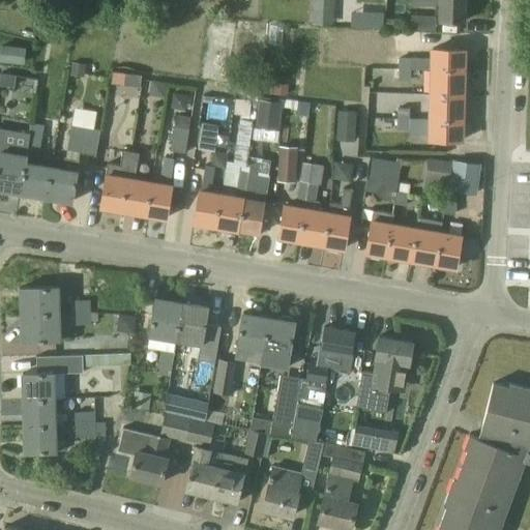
[(413,0),(413,5),(435,6),(435,17),(435,19),(436,19),(439,19),(439,21),(466,22),(466,0),(413,0)]
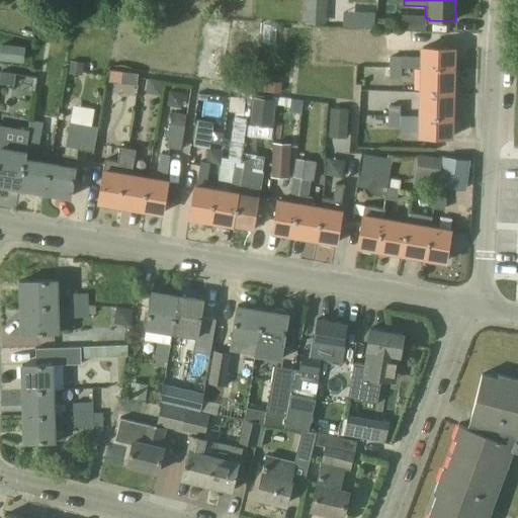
[(402,15),(401,30),(425,31),(426,18),(425,18),(425,16),(402,15)]
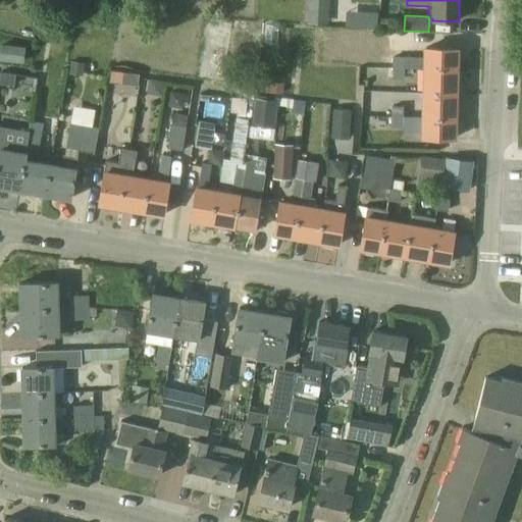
[(25,47),(1,44),(0,50),(0,59),(23,62),(25,47)]
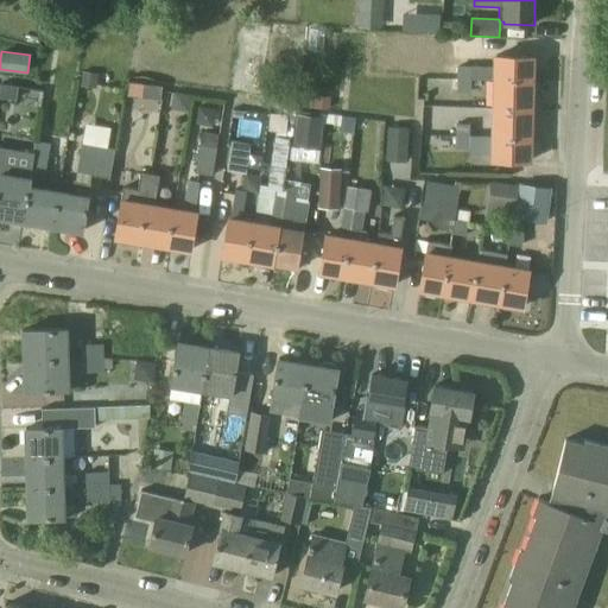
[(442,67),(442,78),(451,78),(457,78),(457,82),(481,82),(481,80),(482,80),(495,81),(495,82),(532,83),(533,57),(496,56),(495,68),(472,67),(442,67)]
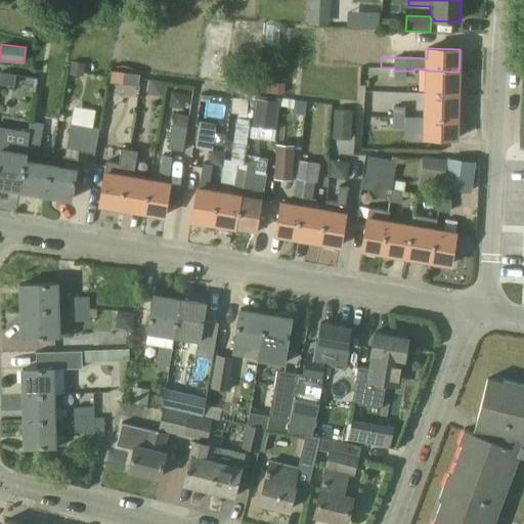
[(71,61),(69,75),(83,77),(85,64),(71,61)]
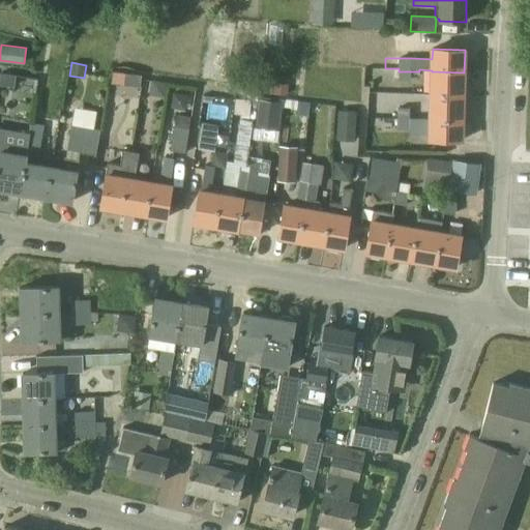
[(419,71),(399,71),(399,80),(411,80),(411,74),(419,75),(419,71)]
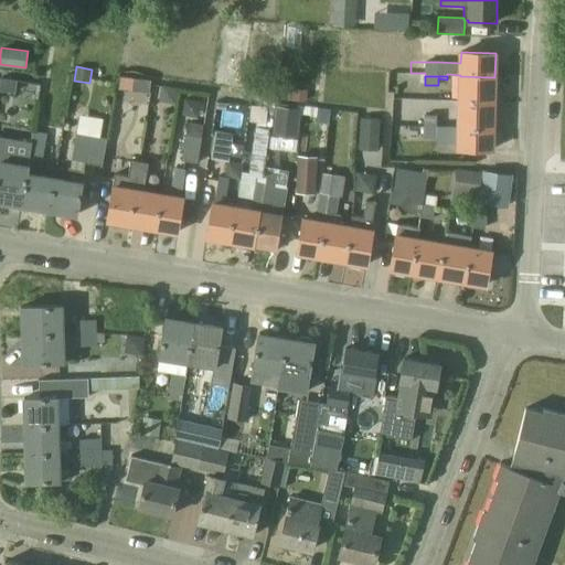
[(494,77),(460,76),(459,100),(493,102),(494,77)]
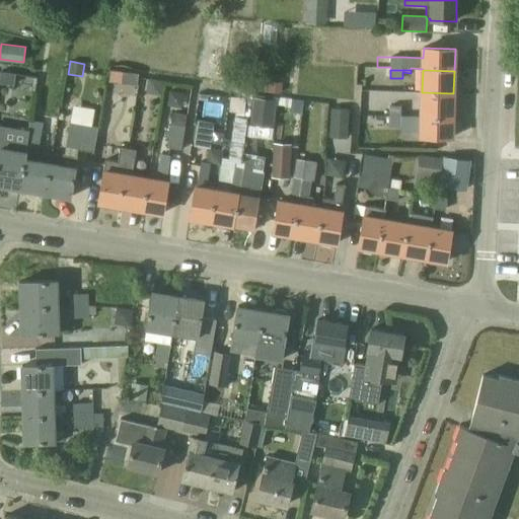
[(0,71),(0,83),(14,86),(16,74),(0,71)]
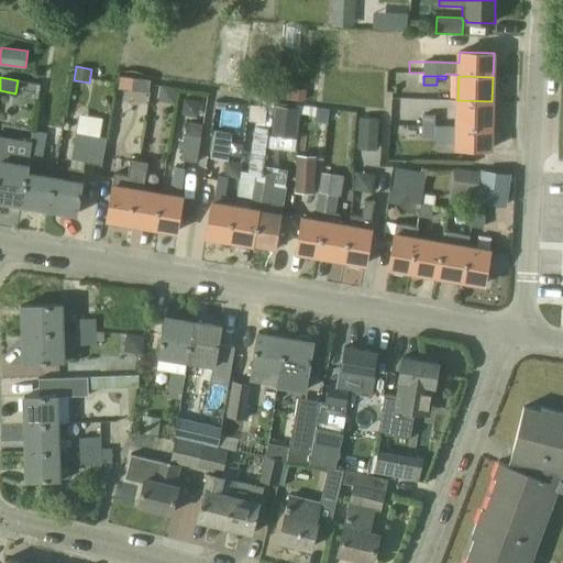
[(132,91),(134,78),(120,77),(118,89),(132,91)]
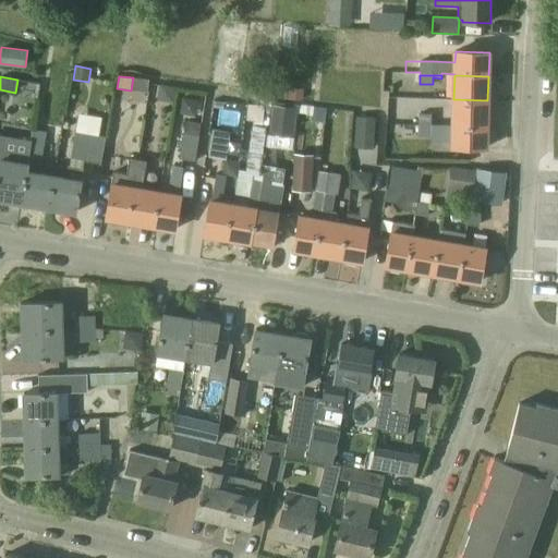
[(291,87),(289,98),(302,100),(303,88),(291,87)]
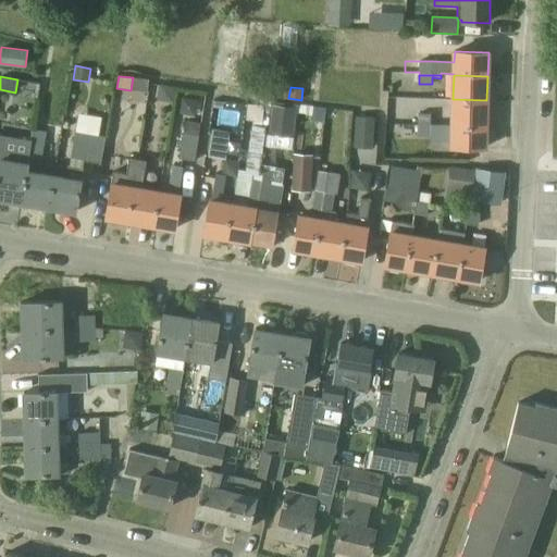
[(453,123),(486,124),(486,100),(453,99),(453,123)]
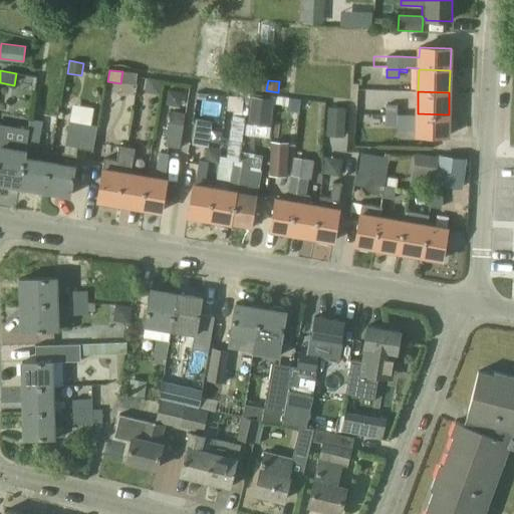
[(230,94),(229,109),(245,109),(245,95),(230,94)]
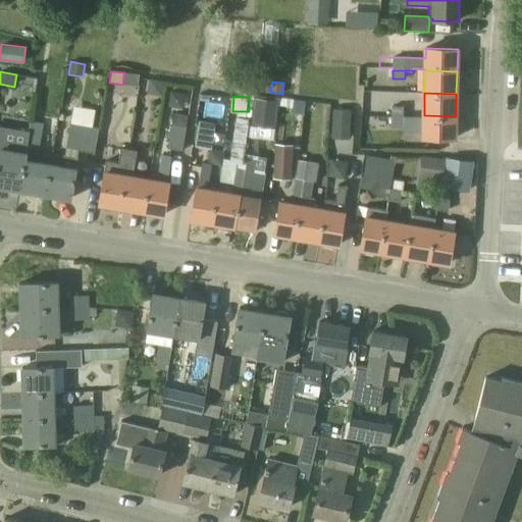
[(257,96),(251,135),(274,139),(281,100),(257,96)]
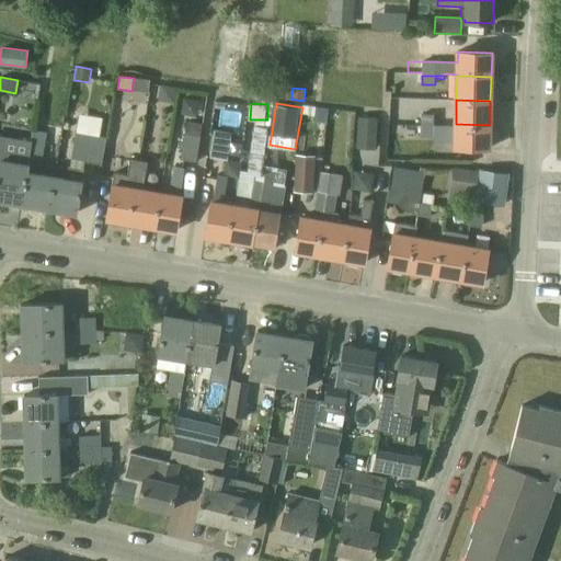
[(421,115),(421,126),(434,126),(434,115),(421,115)]
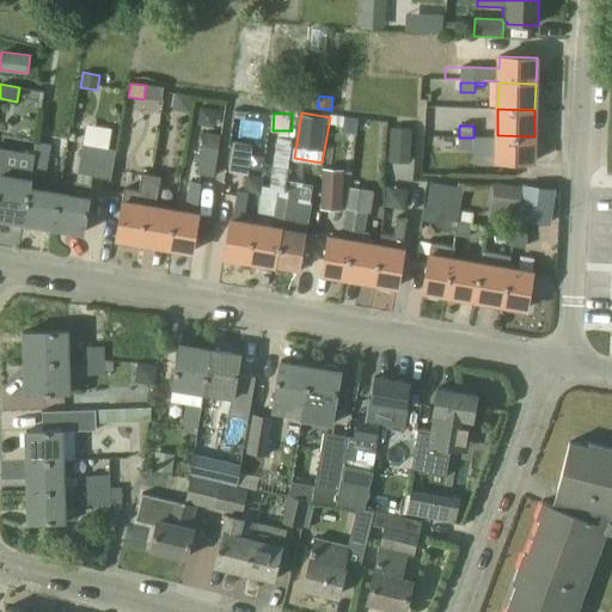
[(389,160),(409,163),(411,128),(391,127),(389,160)]
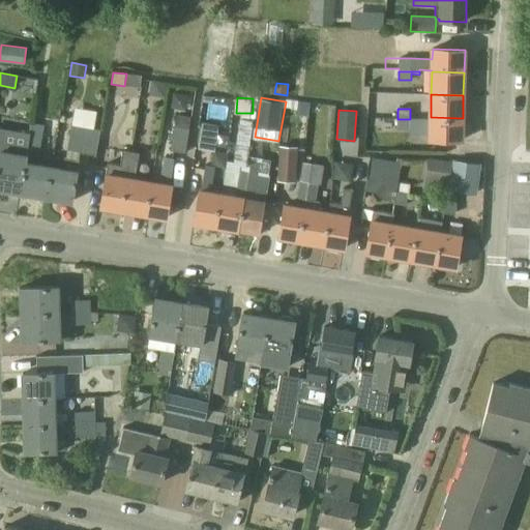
[(176,117),(174,127),(189,129),(190,119),(176,117)]
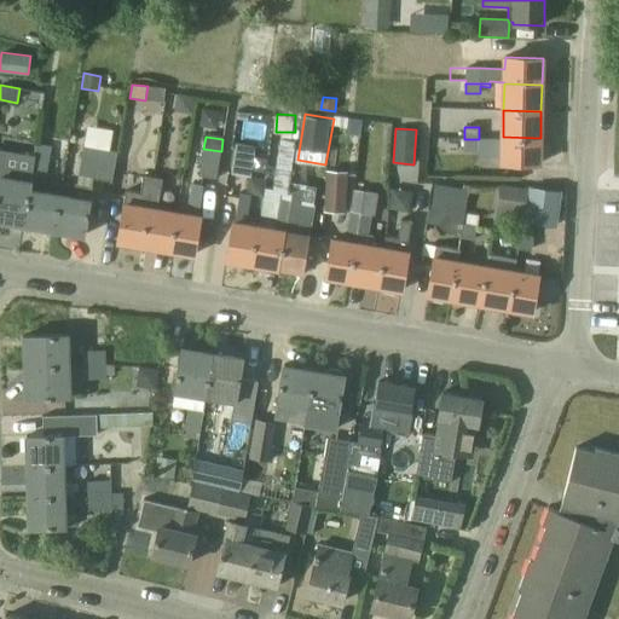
[(283,137),(277,175),(293,177),(298,139),(283,137)]
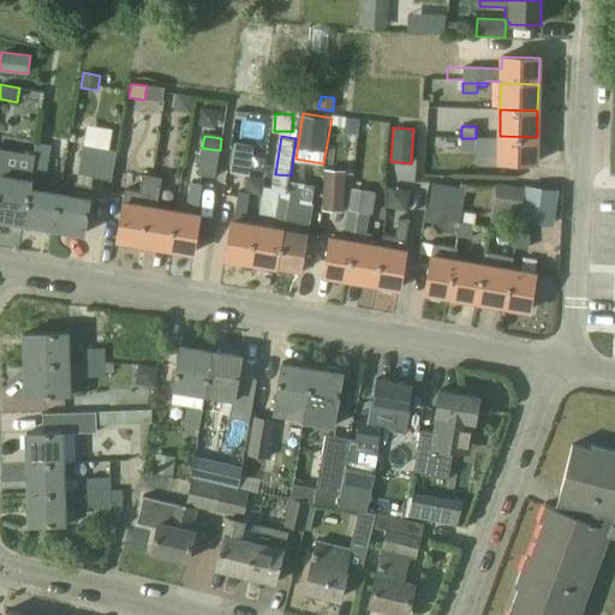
[(500,136),(499,163),(536,163),(537,137),(500,136)]
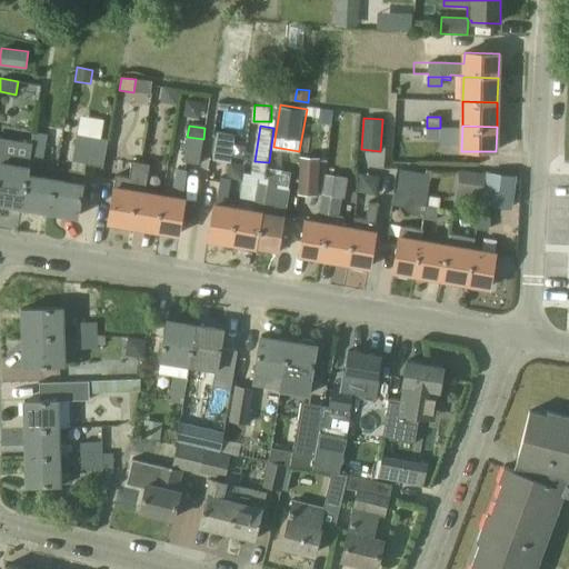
[(427,128),(426,139),(439,139),(440,128),(427,128)]
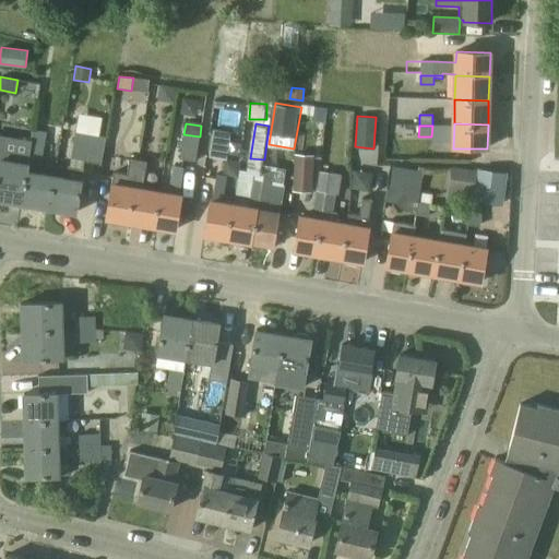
[(28,162),(42,164),(47,133),(34,130),(28,162)]
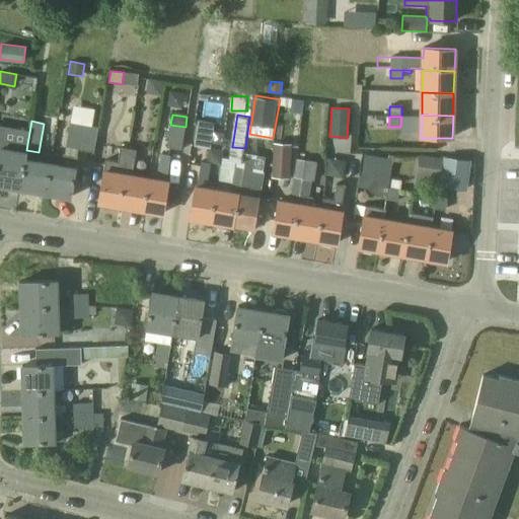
[(194,145),(210,147),(214,124),(198,121),(194,145)]
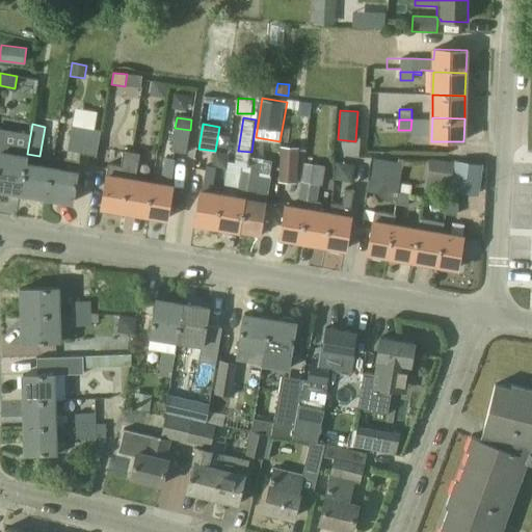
[(0,128),(0,190),(21,194),(26,163),(27,163),(28,155),(1,151),(4,129),(0,128)]
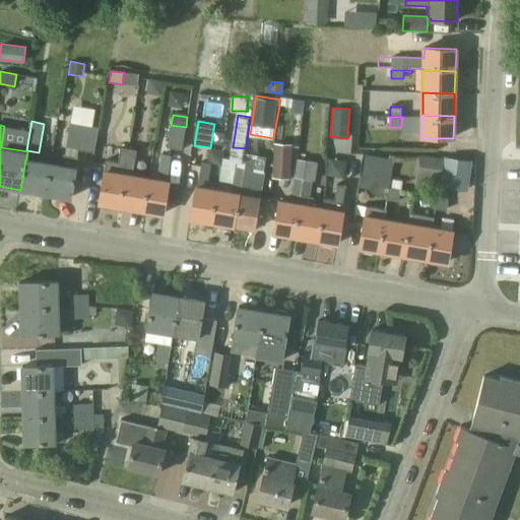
[(186,127),(171,125),(167,147),(182,149),(186,127)]
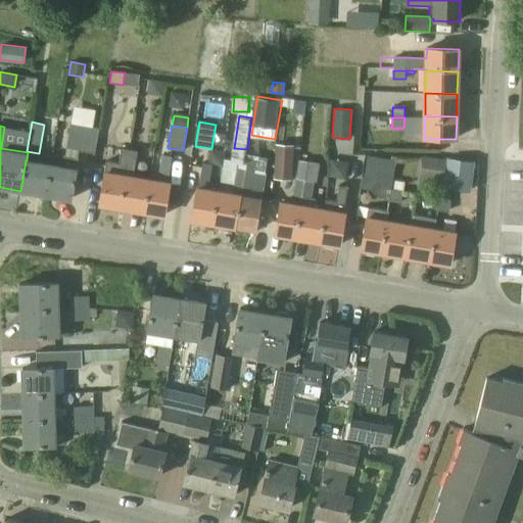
[(274,171),(292,172),(294,145),(276,144),(274,171)]
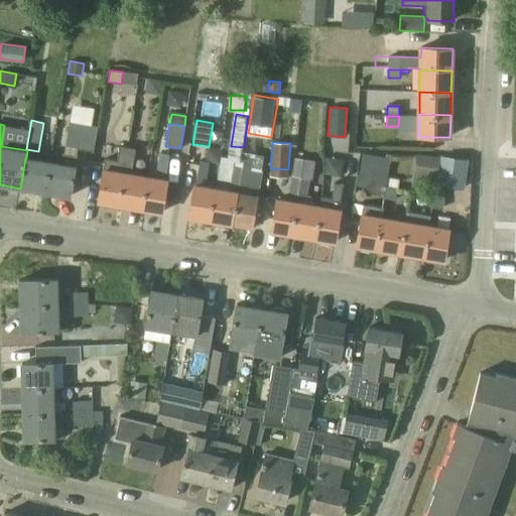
[(120,205),(129,148),(120,146),(117,161),(105,159),(98,202),(102,202),(104,207),(111,208),(115,204),(120,205)]
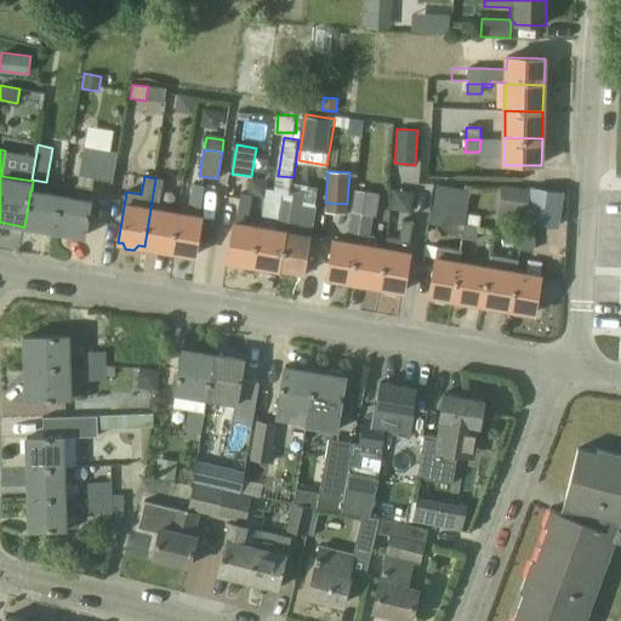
[(169,251),(175,214),(158,211),(164,180),(155,178),(144,246),(169,251)]
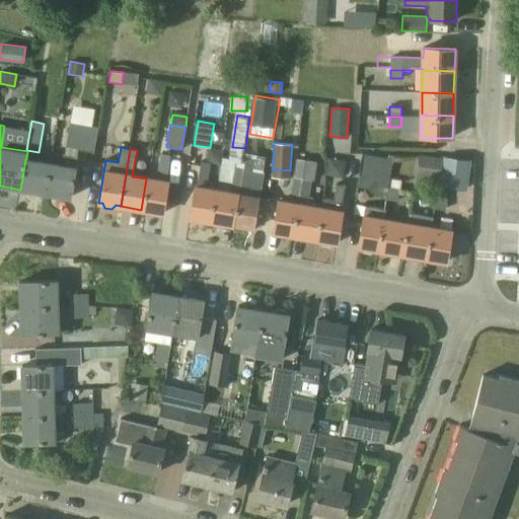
[(62,165),(50,163),(45,194),(71,198),(76,168),(78,156),(64,153),(62,165)]
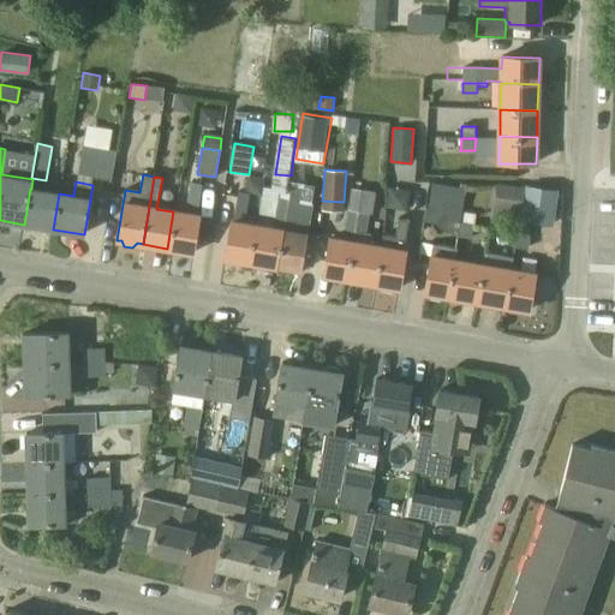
[(187,214),(173,212),(167,249),(193,252),(199,216),(197,215),(202,184),(192,183),(187,214)]
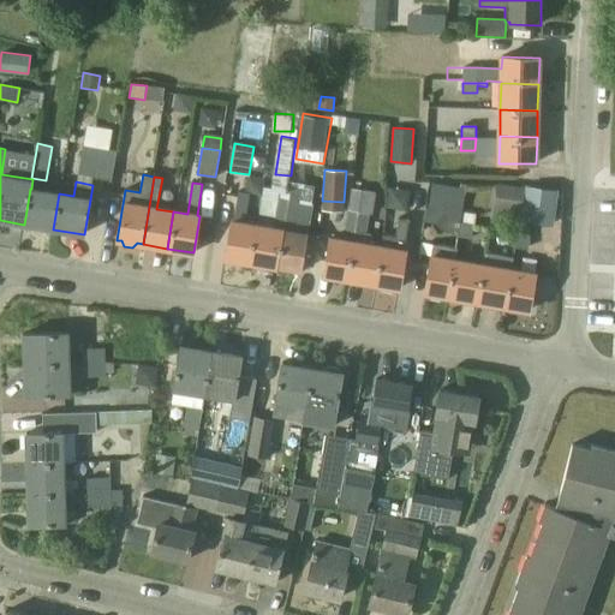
[(427,208),(424,222),(436,225),(442,216),(461,220),(467,185),(465,184),(461,184),(460,187),(435,184),(433,183),(433,184),(428,208),(427,208)]
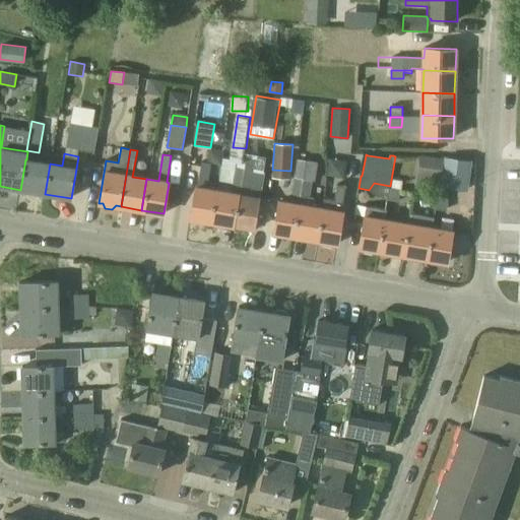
[(435,170),(434,179),(433,184),(441,185),(444,159),(419,156),(418,168),(435,170)]
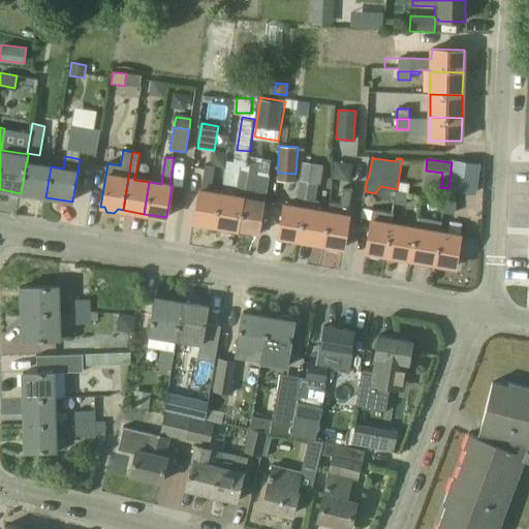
[(453,160),(448,191),(476,194),(480,163),(453,160)]
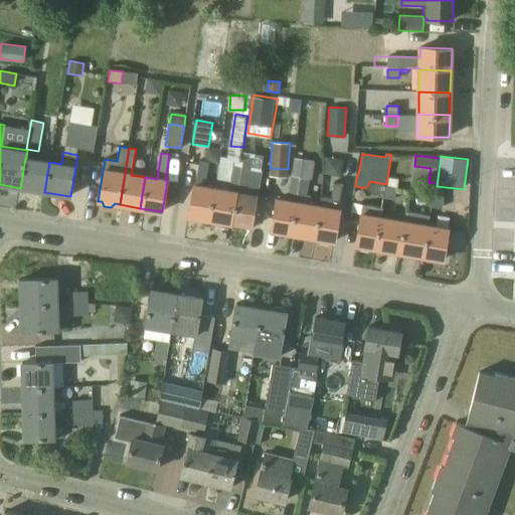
[(215,189),(209,219),(230,223),(235,193),(240,168),(235,167),(230,166),(231,161),(226,161),(226,158),(220,157),(219,164),(215,189)]
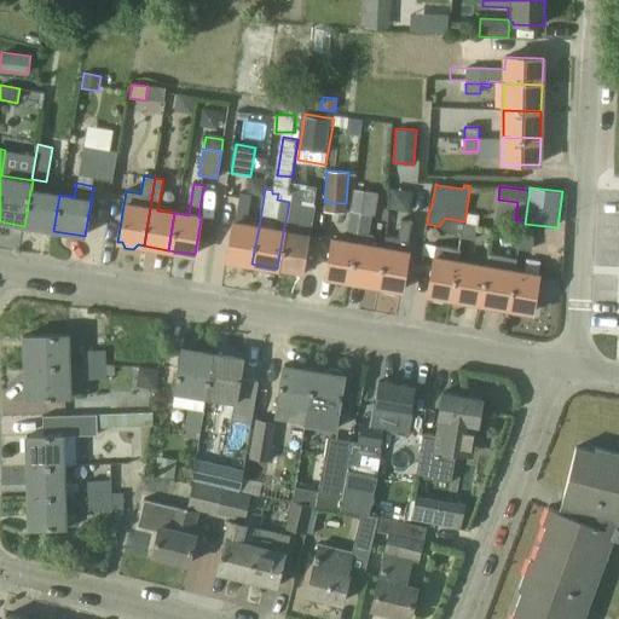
[(53,231),(59,195),(32,190),(30,190),(24,226),(53,231)]
